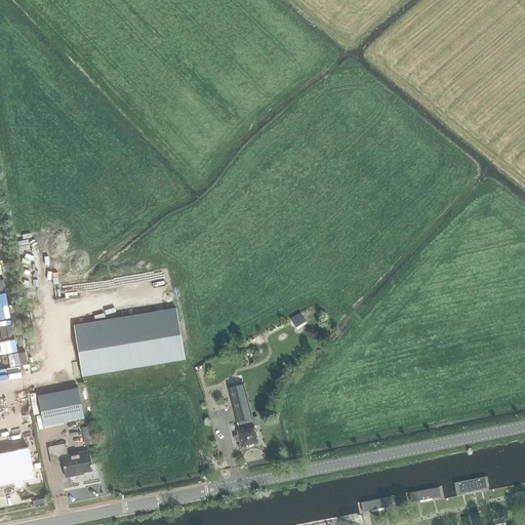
[(0,303),(9,301),(4,277),(0,277),(0,303)]
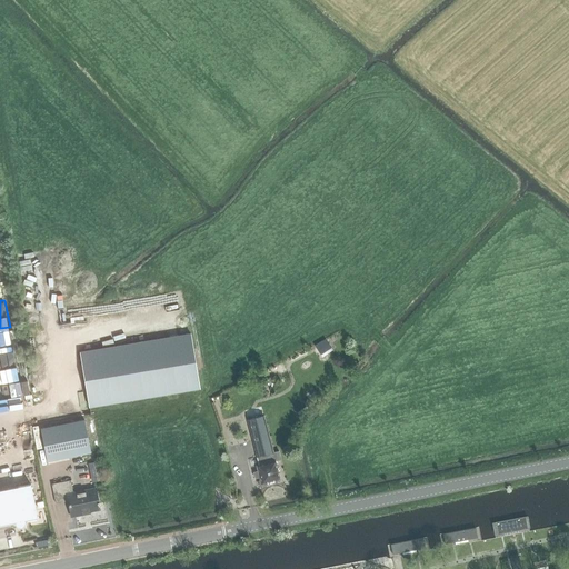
[(0,333),(0,365),(17,362),(11,332),(0,333)]
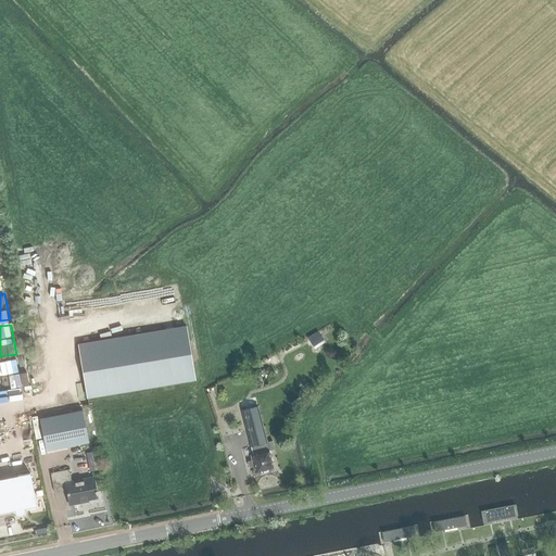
[(186,326),(78,344),(87,399),(194,380),(186,326)]
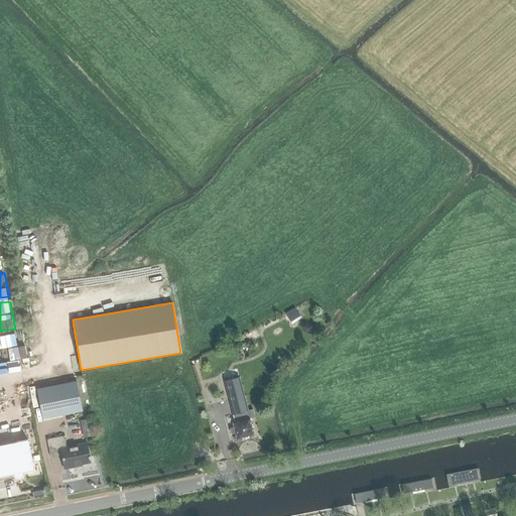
[(285,313),(292,325),(301,317),(294,307),(285,313)]
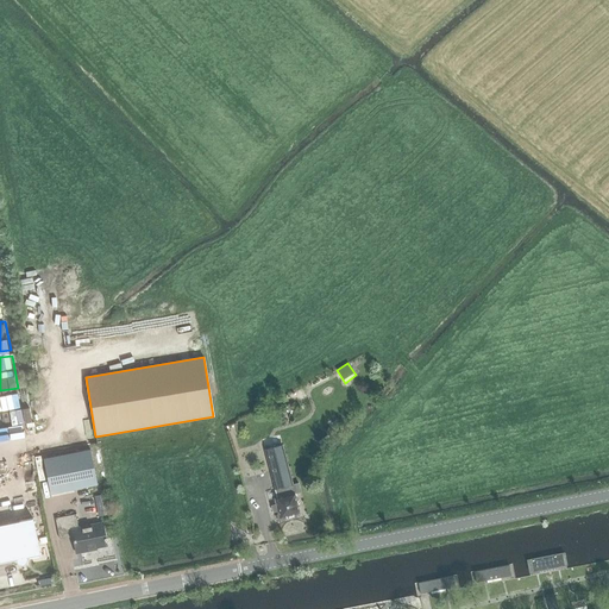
[(23,409),(10,410),(11,437),(24,437),(23,409)]
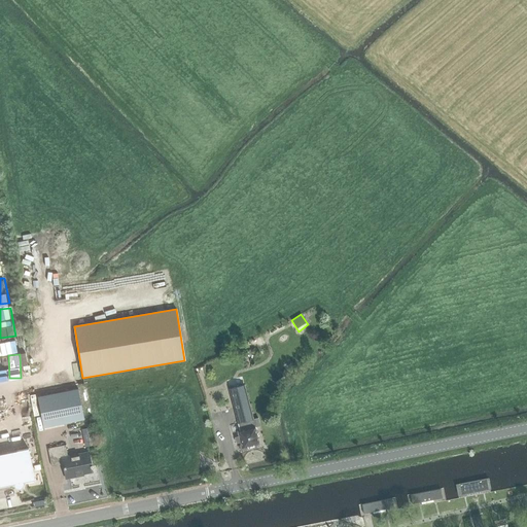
[(239,446),(240,449),(241,449),(242,450),(243,450),(246,450),(246,449),(251,447),(252,448),(256,447),(257,446),(259,445),(257,434),(257,433),(256,429),(255,429),(254,426),(253,427),(251,419),(252,419),(243,382),(227,386),(237,423),(239,423),(240,430),(237,431),(238,436),(237,437),(239,443),(240,443),(240,445),(239,446)]
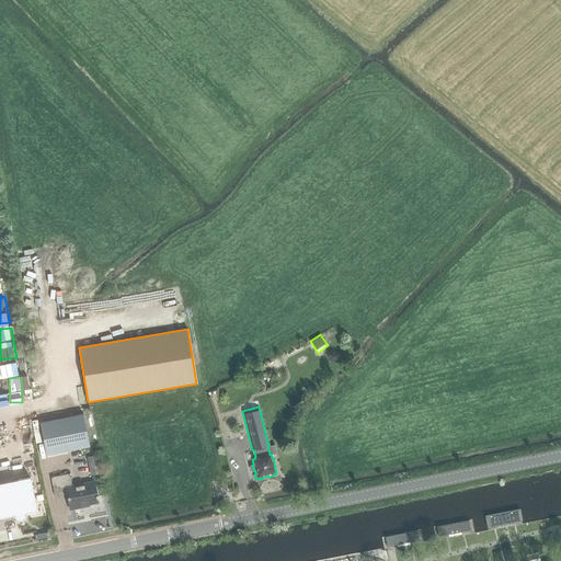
[(82,414),(39,423),(46,455),(89,446),(82,414)]
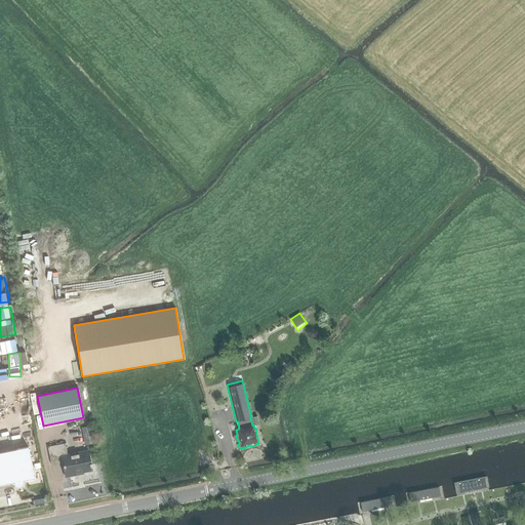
[(82,427),(86,444),(95,443),(92,425),(82,427)]
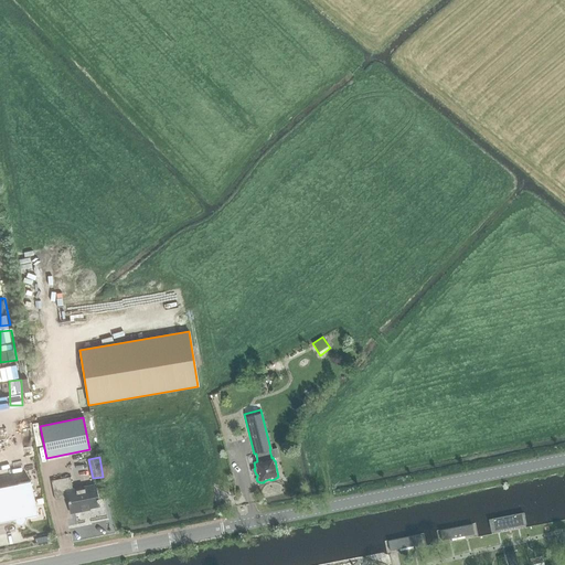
[(83,511),(83,510),(98,507),(98,501),(99,501),(98,498),(97,498),(94,486),(72,491),(70,478),(52,482),(55,501),(67,499),(71,514),(83,511)]
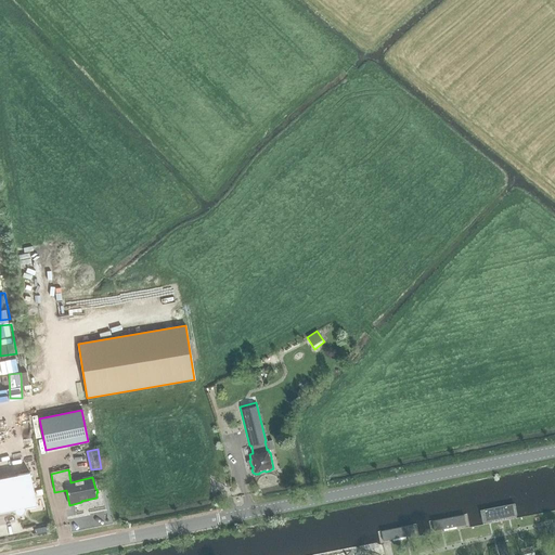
[(29,474),(0,479),(0,513),(14,511),(14,512),(15,513),(16,514),(17,515),(18,515),(20,515),(21,515),(22,514),(23,513),(24,513),(24,512),(24,511),(24,510),(24,508),(36,506),(29,474)]
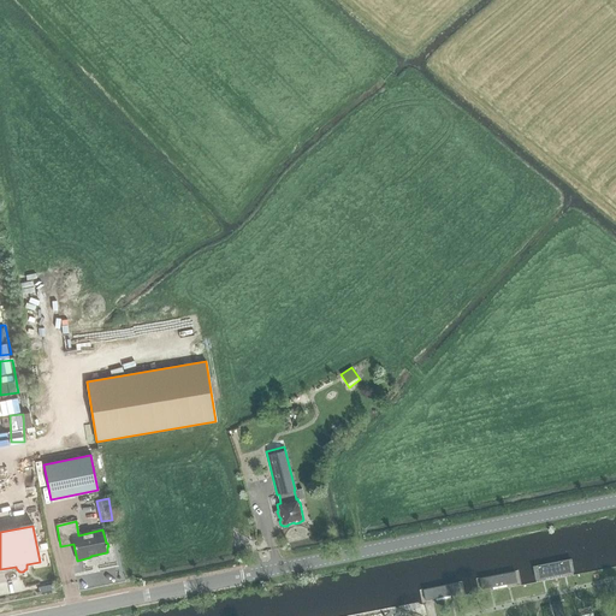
[(458,581),(461,594),(517,585),(515,572),(458,581)]
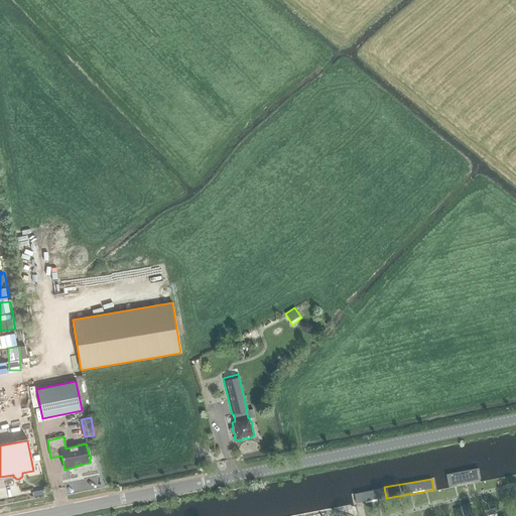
[(384,487),(337,496),(338,506),(352,504),(353,505),(386,498),(384,487)]
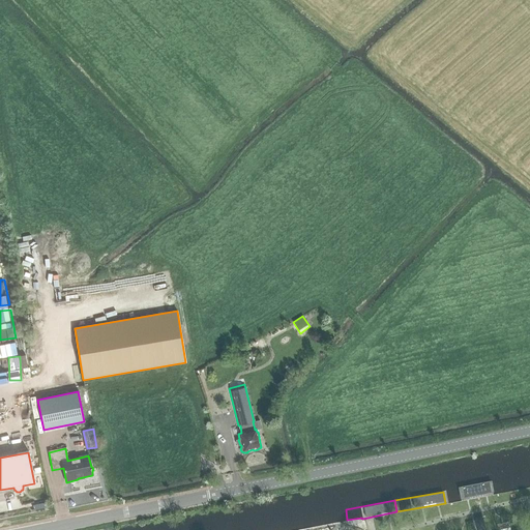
[(486,529),(482,518),(475,520),(477,529),(486,529)]
